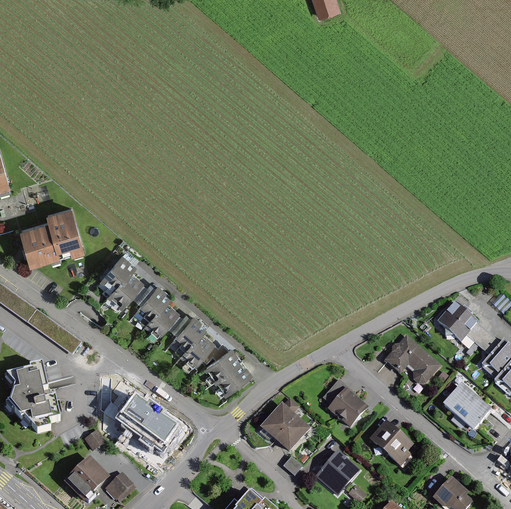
[(313,0),(318,16),(337,10),(333,0),(313,0)]
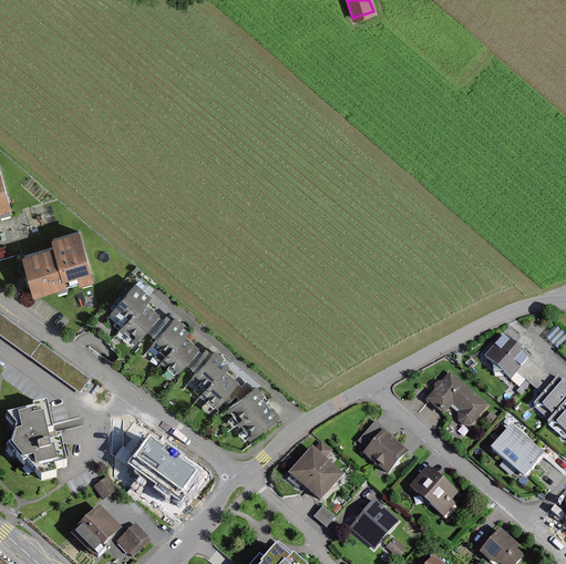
[(51,248),(20,257),(30,294),(89,277),(75,231),(48,238),(51,248)]
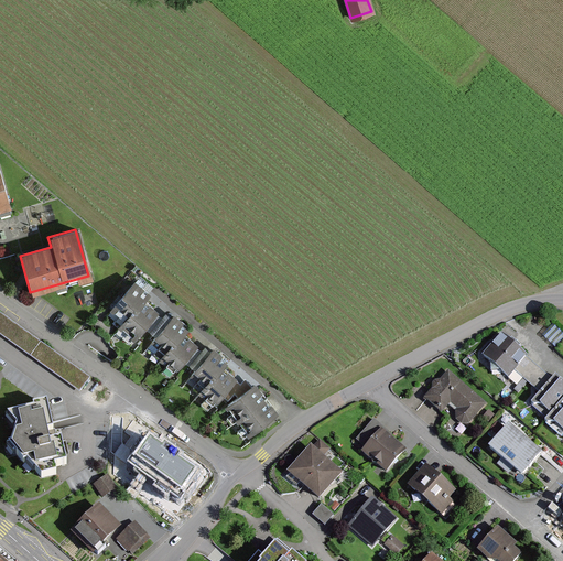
[(116,314),(122,320),(133,305),(136,306),(143,298),(149,289),(134,278),(114,305),(119,310),(116,314)]
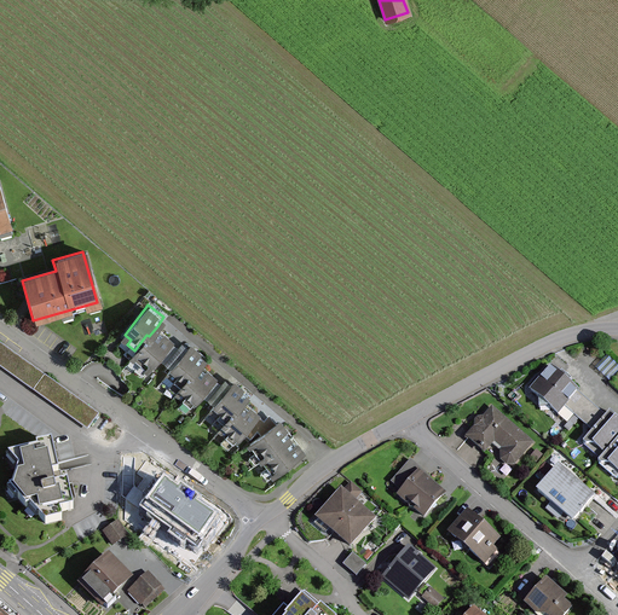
[(171,336),(157,326),(149,336),(146,335),(134,350),(132,353),(139,359),(134,365),(143,371),(171,336)]
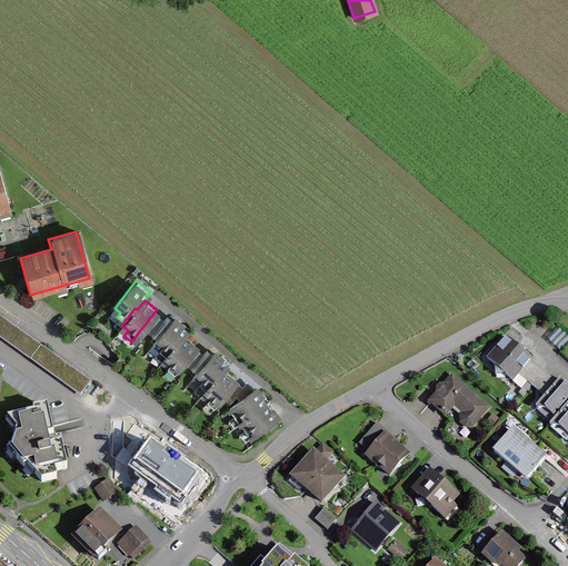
[(157,350),(162,355),(173,340),(176,343),(183,333),(190,325),(176,313),(153,340),(160,346),(157,350)]
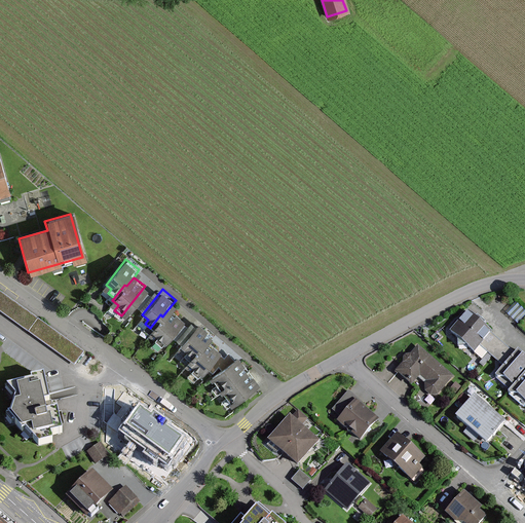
[(0,310),(27,330),(35,319),(1,294),(0,295),(0,310)]
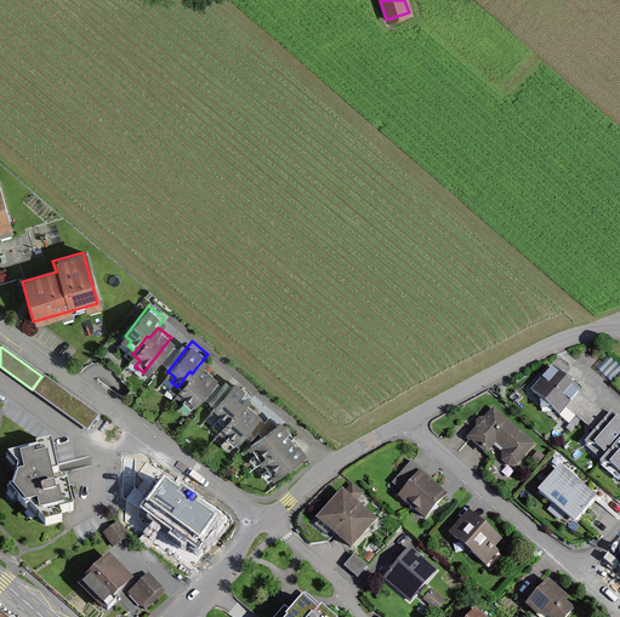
[(601,367),(610,376),(619,365),(619,363),(610,355),(601,367)]
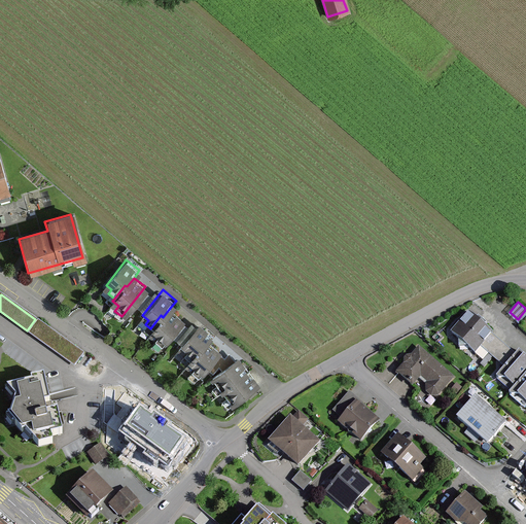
[(181,317),(170,308),(163,317),(161,315),(150,328),(148,332),(154,337),(151,341),(159,347),(181,317)]
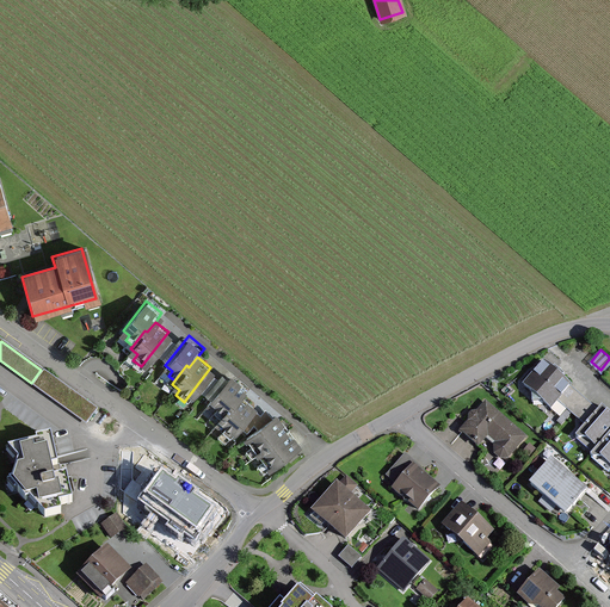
[(558,396),(571,407),(583,395),(543,360),(525,381),(550,403),(558,396)]
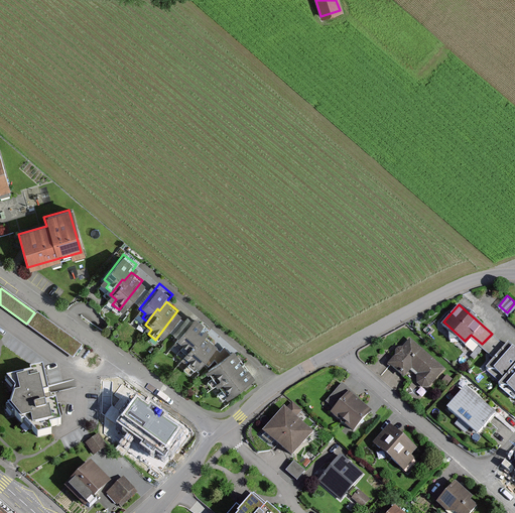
[(177,348),(182,353),(194,340),(195,341),(202,332),(208,325),(195,314),(174,340),(180,344),(177,348)]
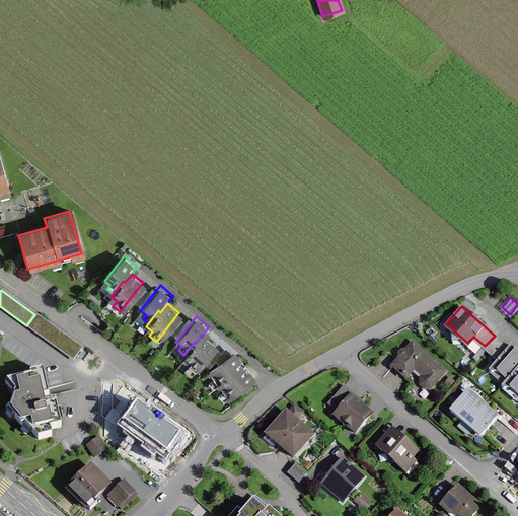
[(71,357),(79,346),(46,321),(38,333),(71,357)]
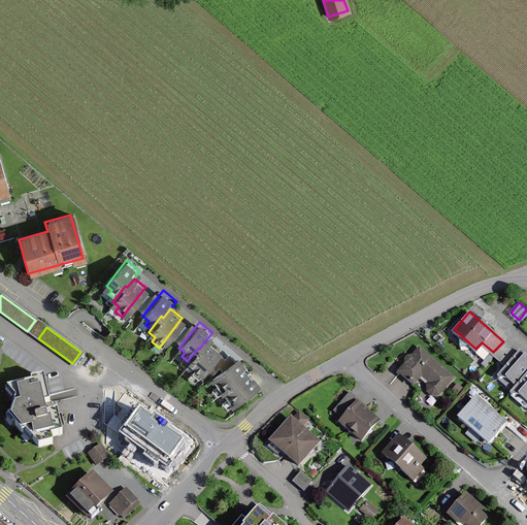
[(219,349),(206,339),(199,349),(198,348),(187,361),(185,363),(192,368),(188,373),(195,379),(219,349)]
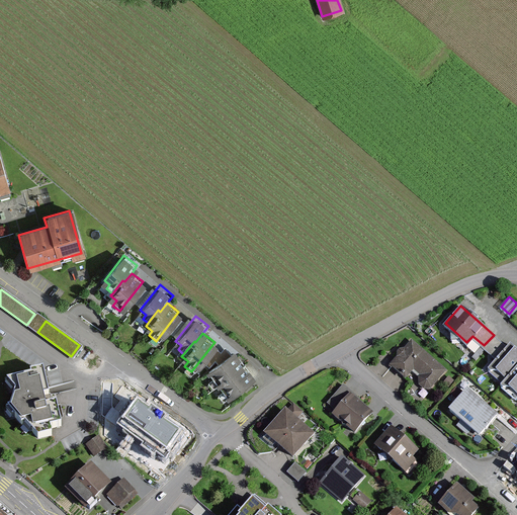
[(491,363),(506,376),(516,364),(516,349),(510,343),(507,346),(494,335),(484,345),(497,357),(491,363)]
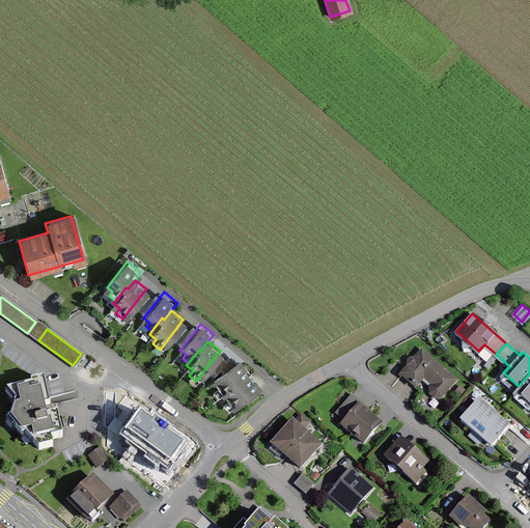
[(455,378),(420,349),(400,371),(415,384),(423,374),(431,382),(429,385),(429,391),(438,398),(455,378)]
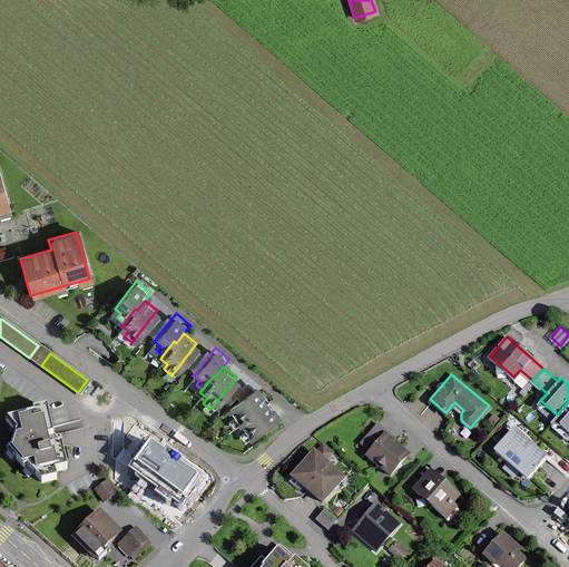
[(257,385),(231,404),(242,419),(267,399),(257,385)]
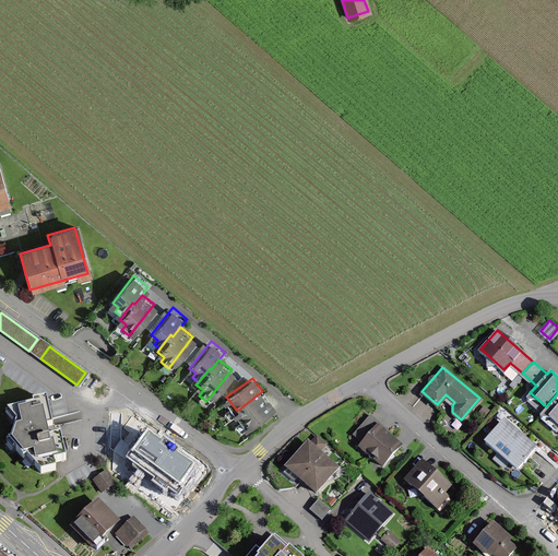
[(262,391),(237,411),(248,425),(273,405),(262,391)]
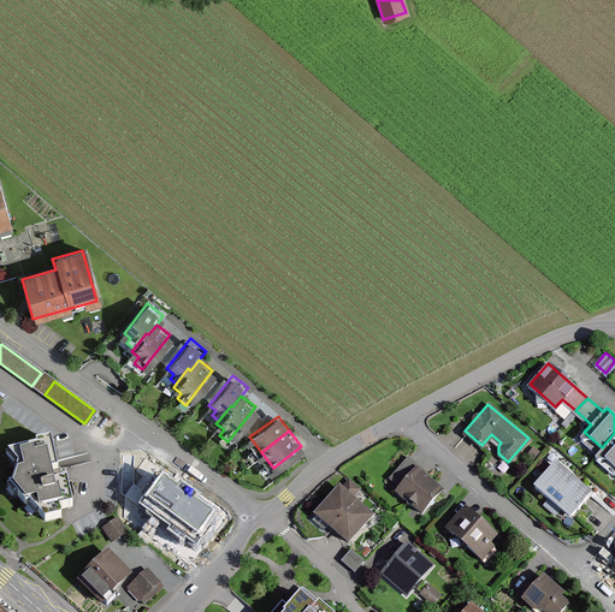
[(614,433),(602,447),(598,452),(614,465),(614,433)]
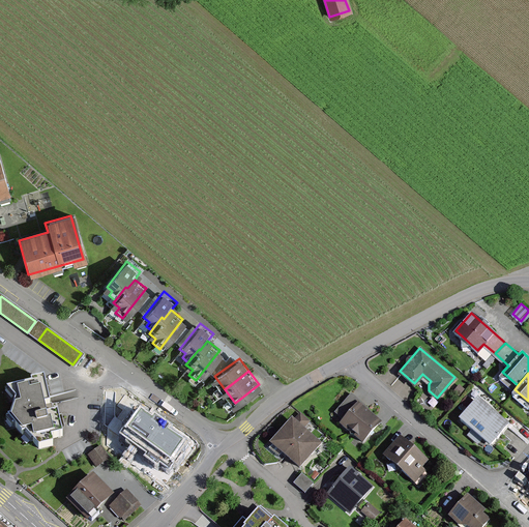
[(42,378),(3,386),(15,401),(10,416),(35,448),(49,445),(47,438),(60,435),(55,414),(43,416),(41,407),(49,406),(42,378)]
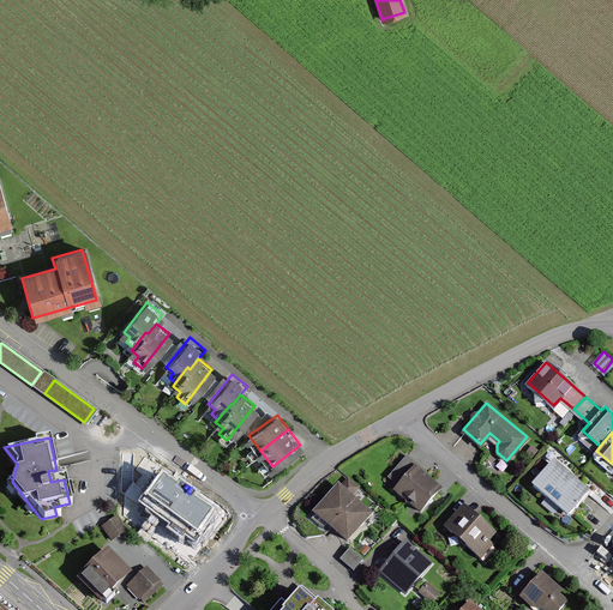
[(419,465),(407,456),(389,478),(397,484),(392,490),(419,511),(436,487),(414,470),(419,465)]
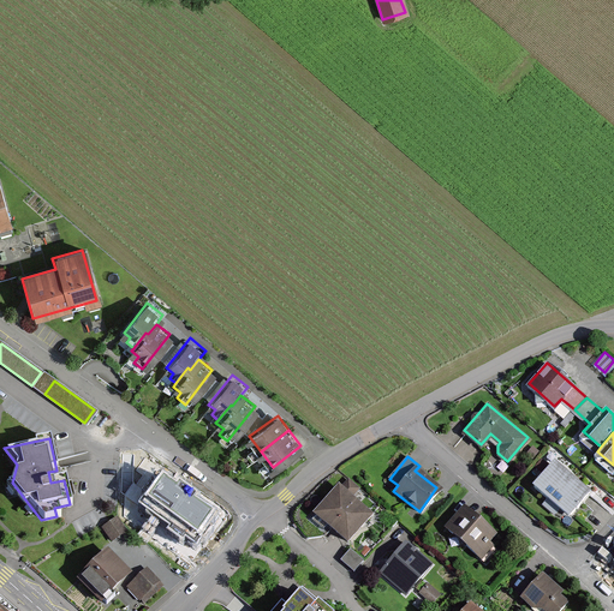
[(589,491),(554,462),(531,490),(565,519),(589,491)]
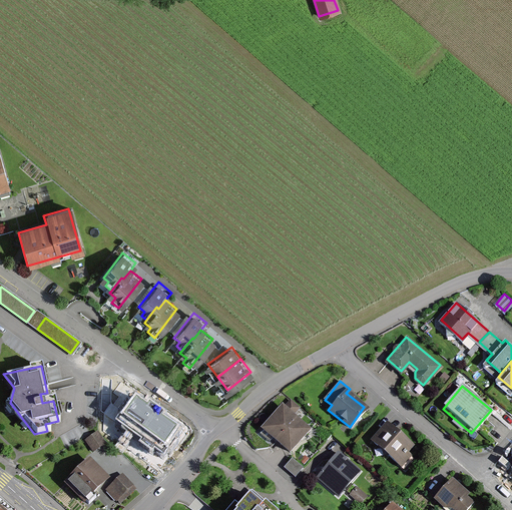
[(287,410),(282,405),(258,431),(286,455),(308,431),(292,417),(299,410),(292,404),(287,410)]
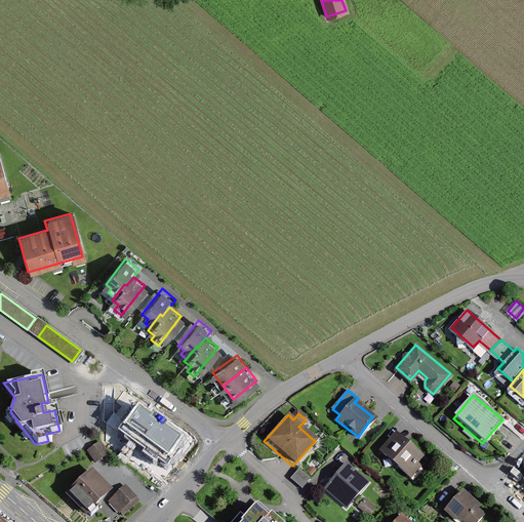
[(84,431),(64,444),(69,453),(82,444),(92,459),(105,451),(94,436),(89,439),(84,431)]
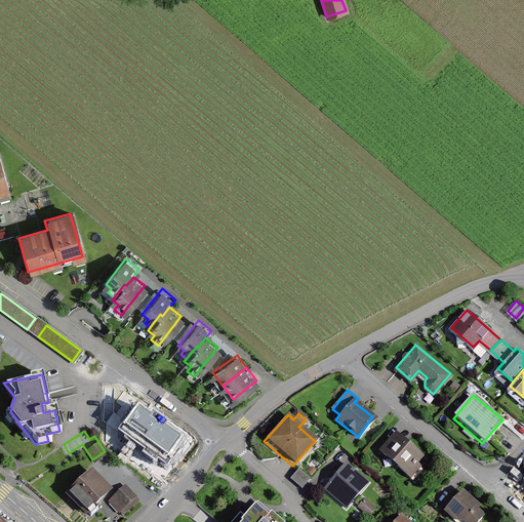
[(394,433),(378,450),(407,476),(415,466),(412,463),(419,454),(394,433)]
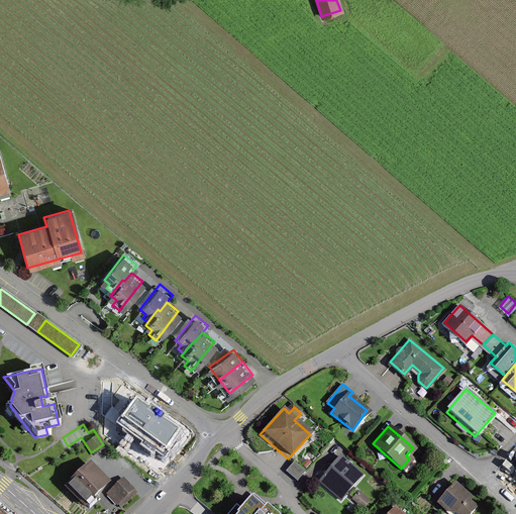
[(362,473),(340,456),(320,482),(340,499),(362,473)]
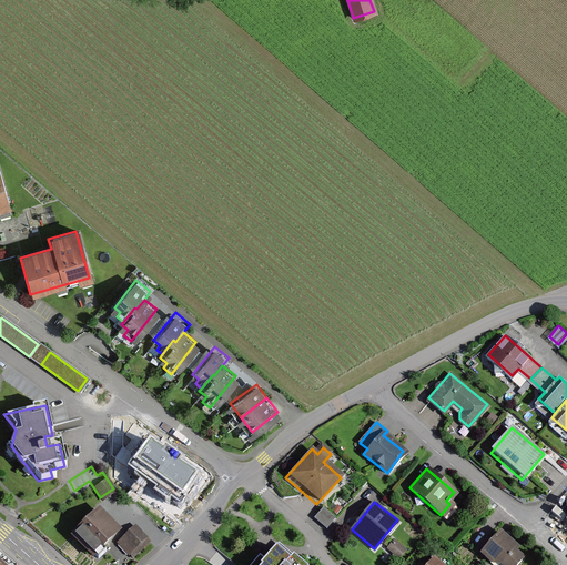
[(327,526),(337,516),(324,504),(315,515),(327,526)]
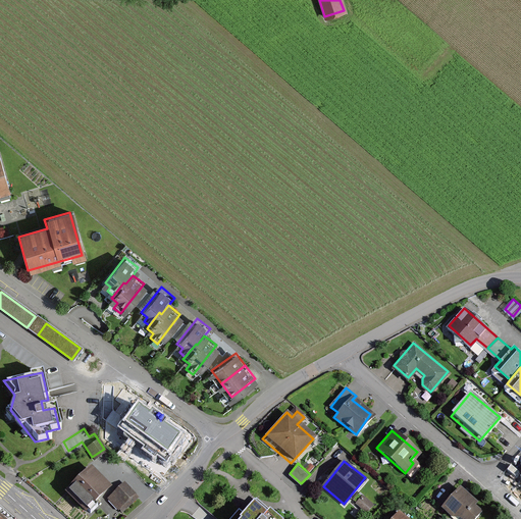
[(101,485),(84,467),(58,492),(76,510),(101,485)]
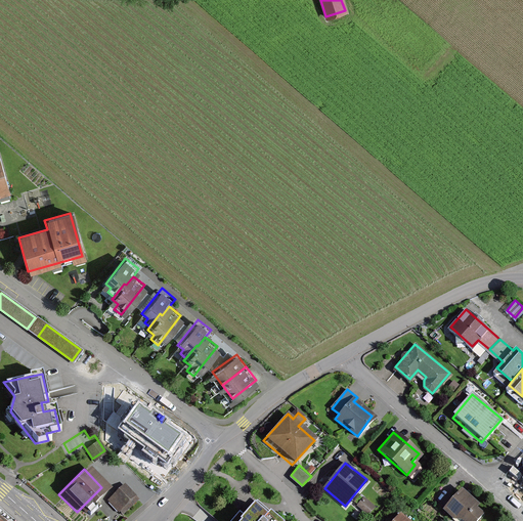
[(133,496),(121,484),(105,501),(118,513),(133,496)]
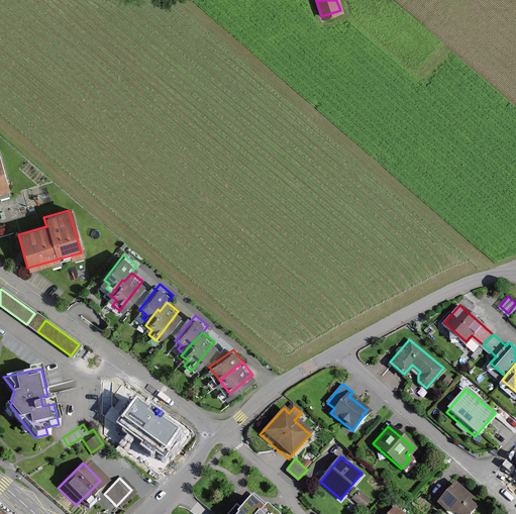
[(468,513),(477,505),(452,483),(435,502),(448,513),(468,513)]
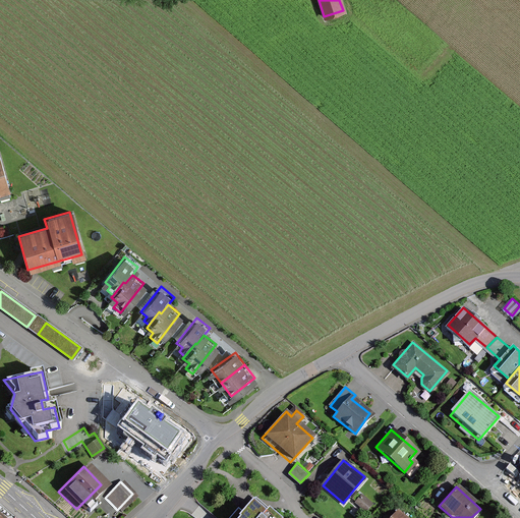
[(282,517),(255,495),(242,510),(238,506),(227,517),(282,517)]
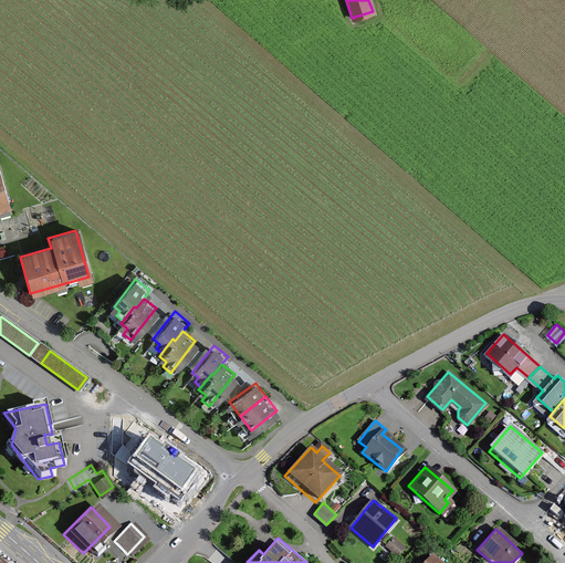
[(401,546),(390,538),(384,545),(395,554),(401,546)]
